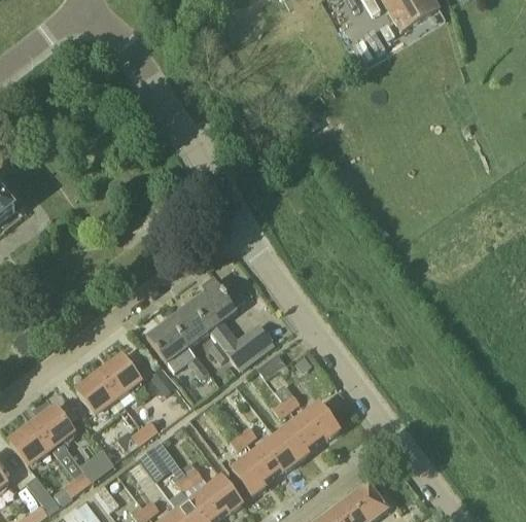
[(382,0),(400,31),(440,9),(434,0),(382,0)]
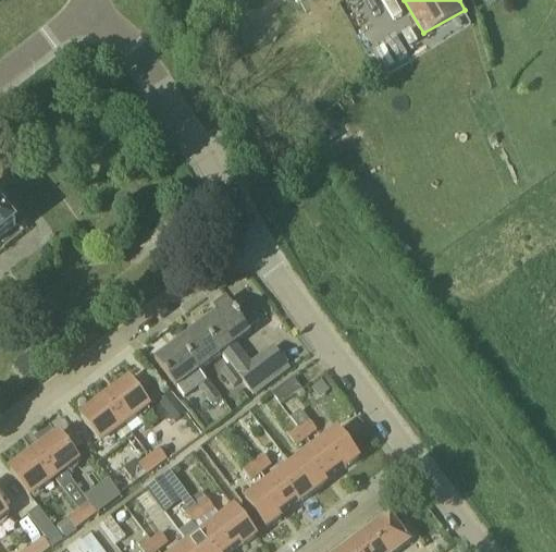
[(393,15),(383,20),(397,50),(407,46),(393,15)]
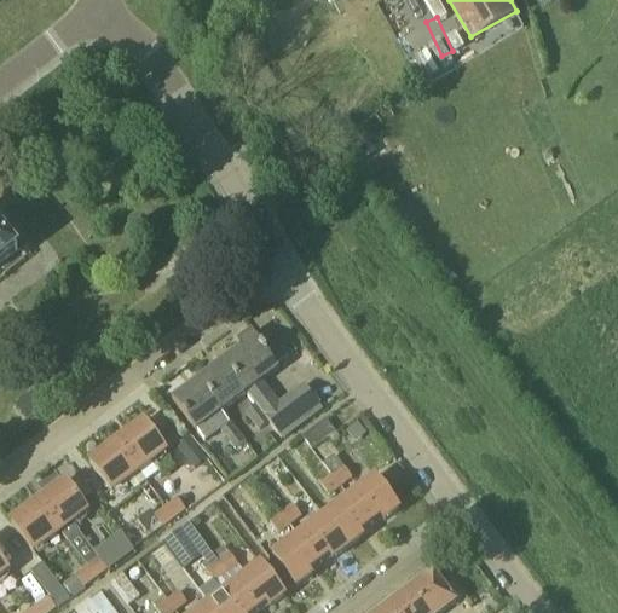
[(7,220),(0,210),(0,260),(17,248),(0,226),(7,220)]
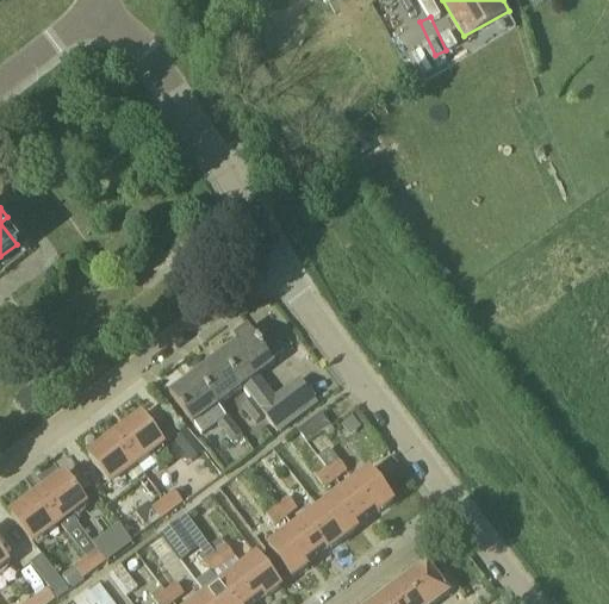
[(217,354),(241,385),(242,384),(278,429),(317,399),(299,374),(275,393),(259,372),(274,360),(272,357),(284,349),(262,321),(252,329),(252,328),(217,354)]
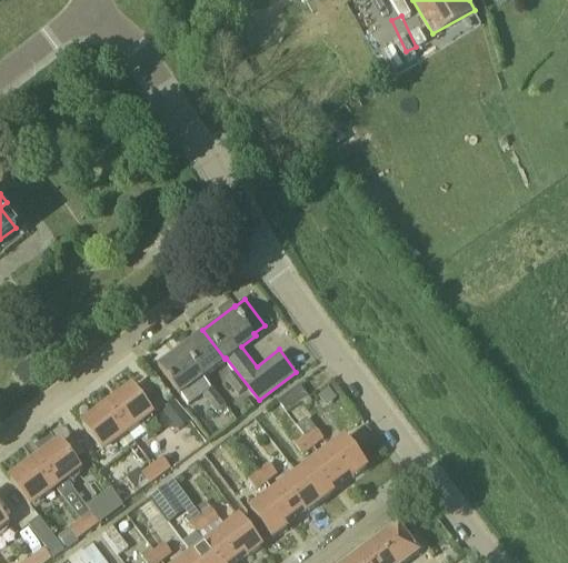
[(201,376),(225,359),(202,330),(180,347),(201,376)]
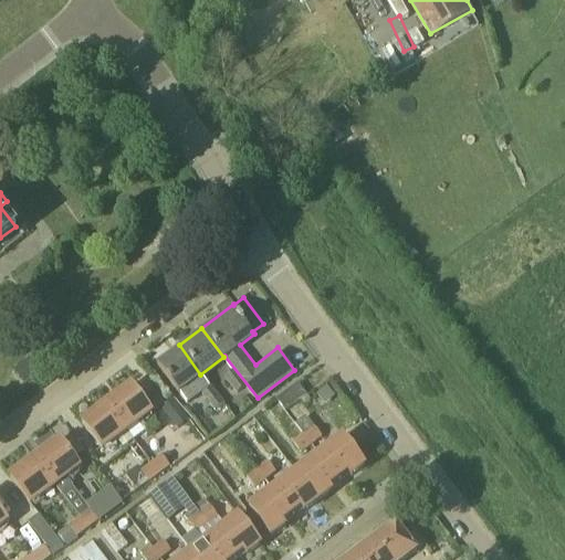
[(178,391),(200,374),(179,345),(157,361),(178,391)]
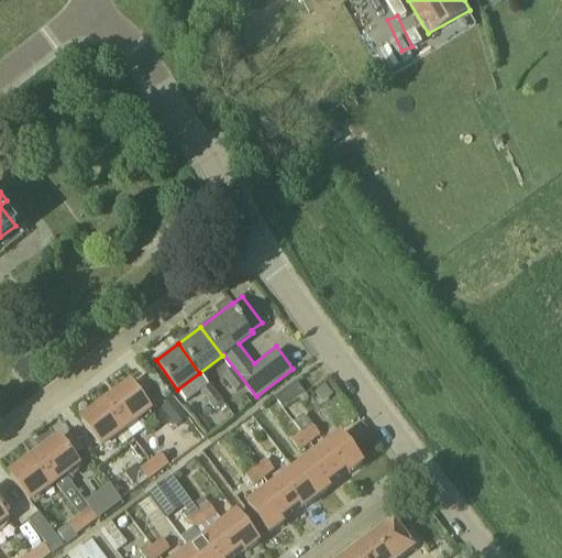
[(234,390),(243,383),(230,365),(221,372),(234,390)]
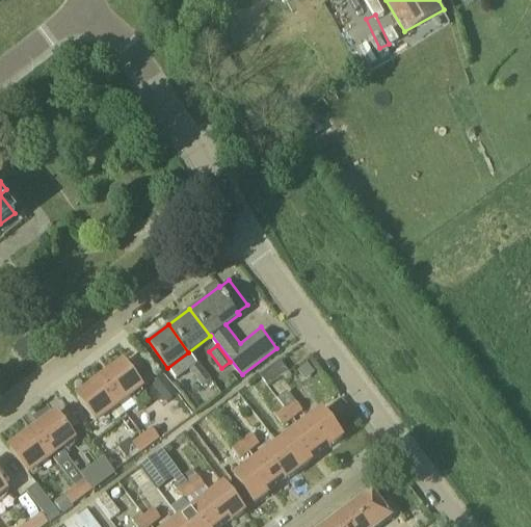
[(289,367),(282,357),(261,372),(268,381),(277,375),(288,368),(289,367)]
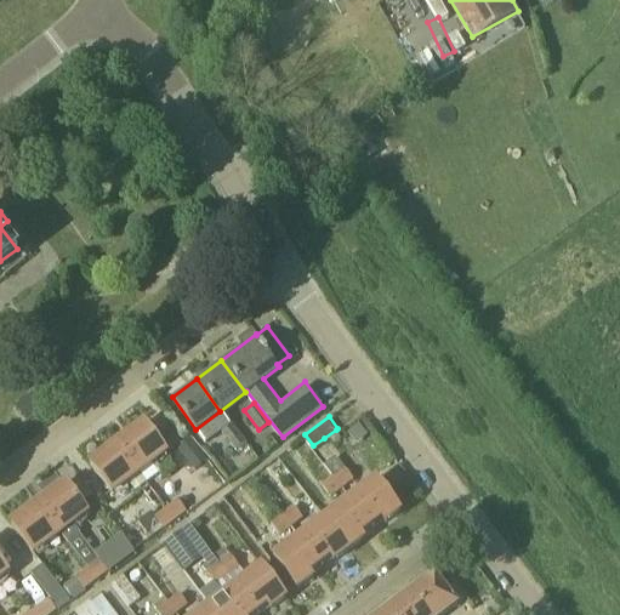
[(138,468),(140,468),(166,448),(143,419),(117,439),(138,468)]
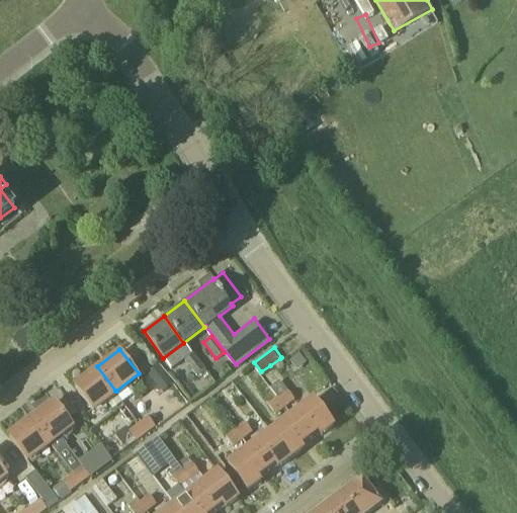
[(196,372),(205,365),(193,350),(184,357),(196,372)]
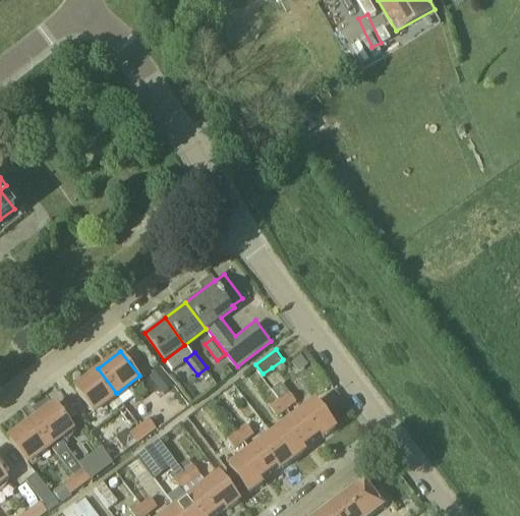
[(149,373),(156,382),(167,374),(159,364),(149,373)]
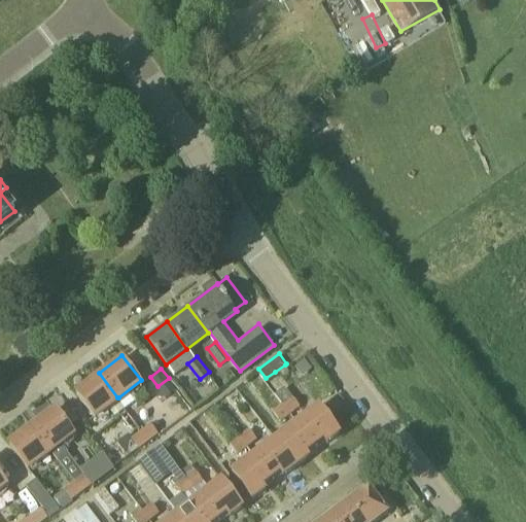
[(125,406),(118,397),(117,397),(99,373),(75,390),(95,415),(108,405),(114,414),(125,406)]
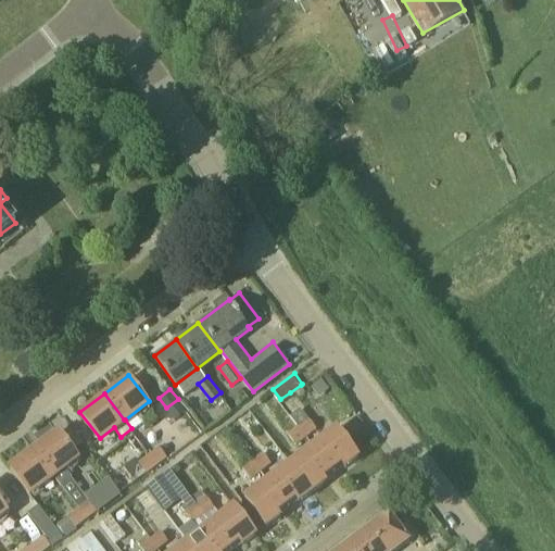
[(278,402),(269,408),(295,442),(305,435),(298,425),(297,426),(288,415),(278,402)]
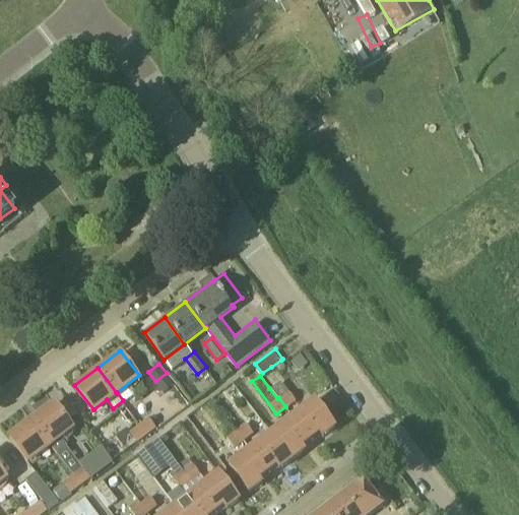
[(279,381),(269,388),(277,398),(278,397),(287,391),(279,381)]
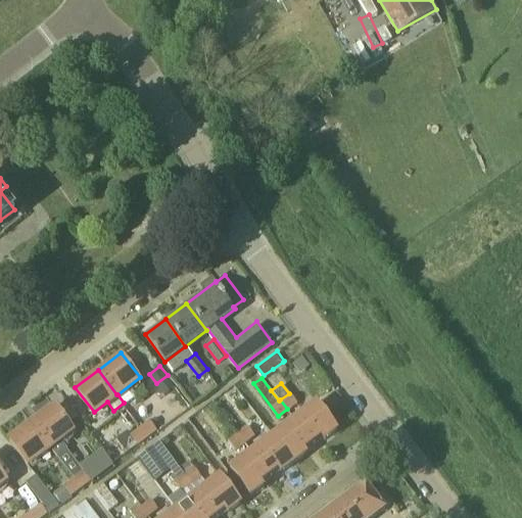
[(289,393),(280,399),(287,409),(296,403),(289,393)]
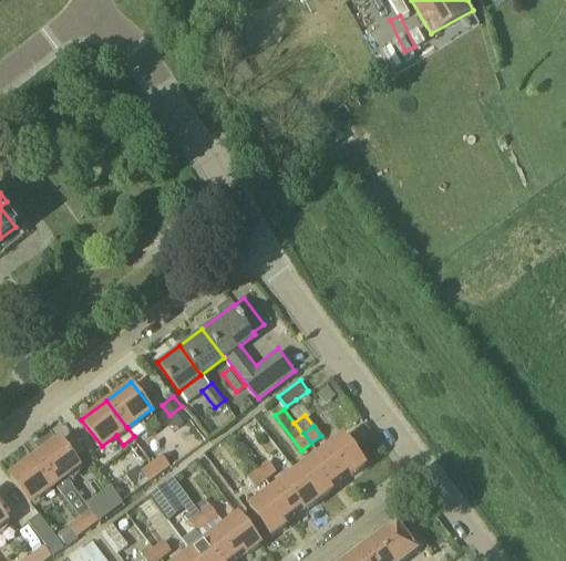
[(34,455),(54,482),(79,464),(73,456),(84,447),(73,432),(62,440),(59,436),(34,455)]
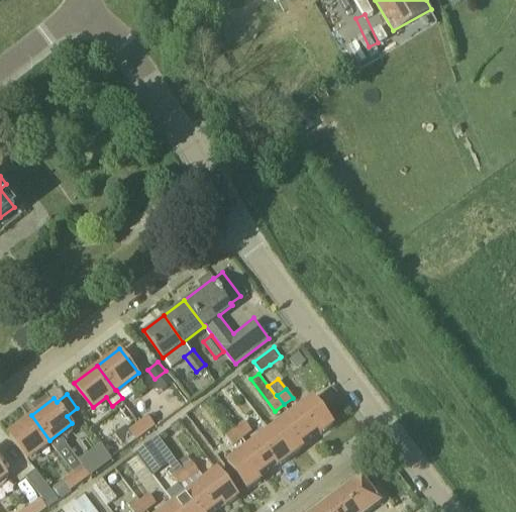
[(291,411),(308,433),(317,427),(319,431),(332,421),(313,395),(291,411)]
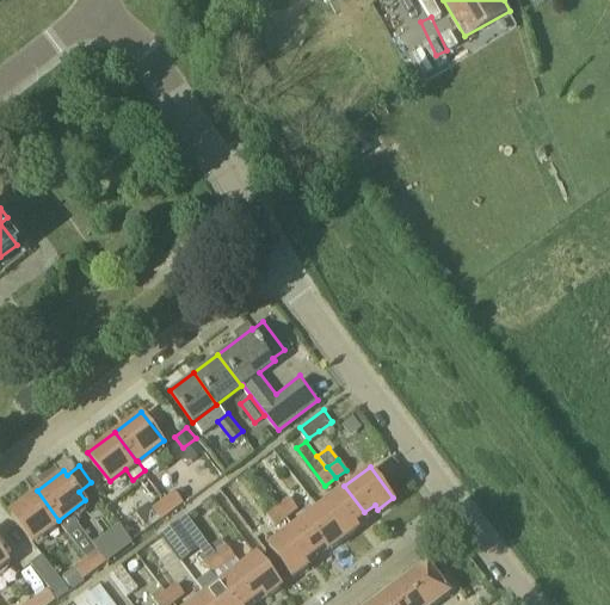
[(252,470),(239,477),(257,506),(270,498),(252,470)]
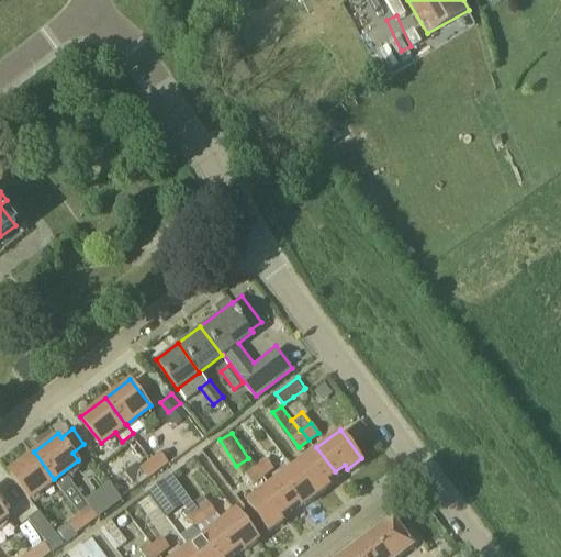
[(325,479),(335,471),(316,447),(293,465),(315,493),(328,483),(325,479)]
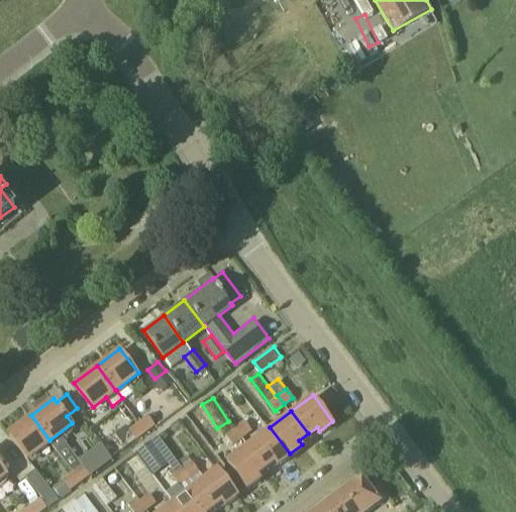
[(137,419),(145,430),(155,422),(147,412),(137,419)]
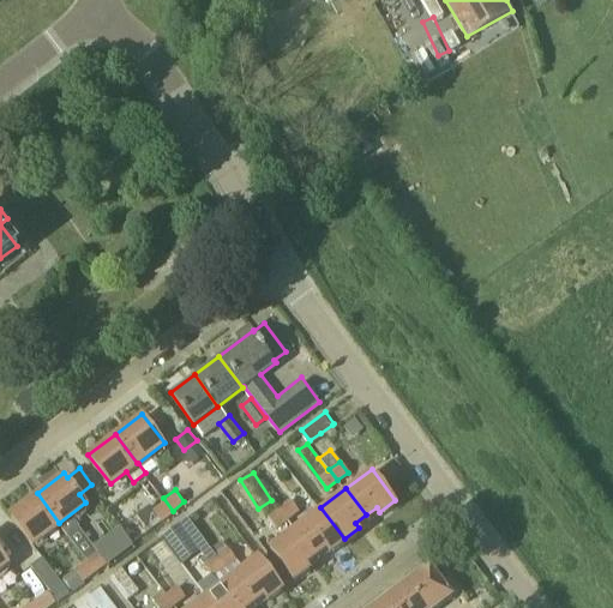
[(32,542),(59,523),(37,493),(11,513),(32,542)]
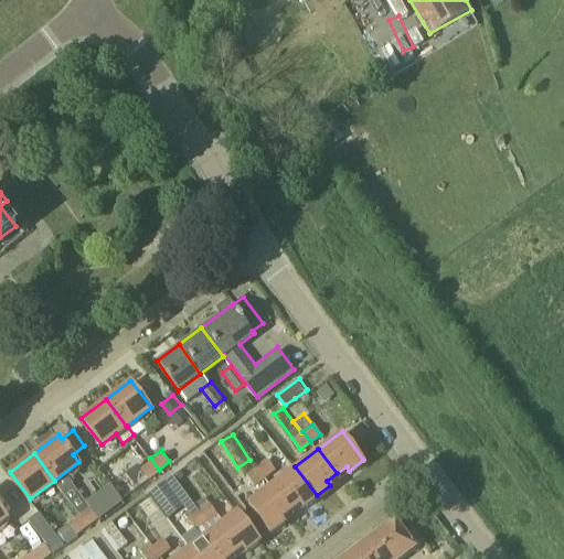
[(192,471),(202,463),(197,454),(185,462),(192,471)]
